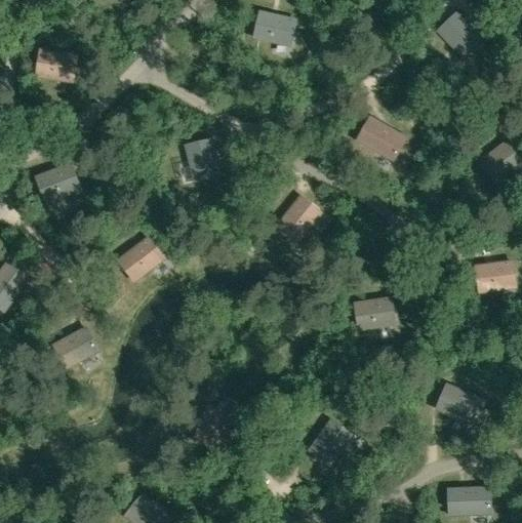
[(288,43),(294,18),(258,10),(253,36),(288,43)]
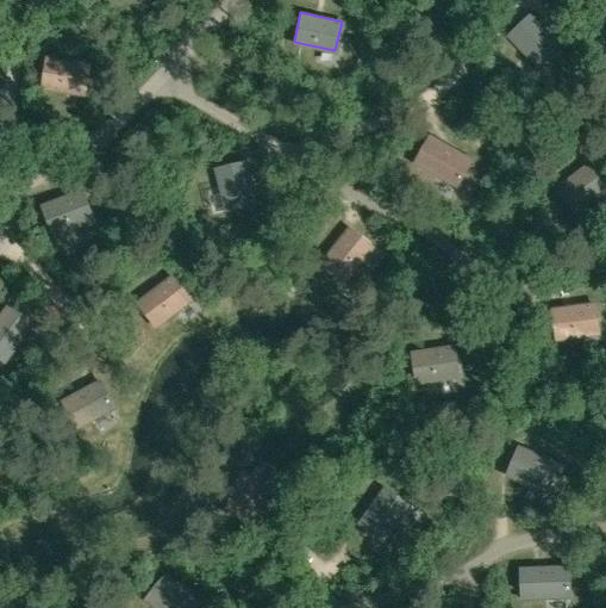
[(561,49),(528,14),(505,36),(539,69),(561,49)]
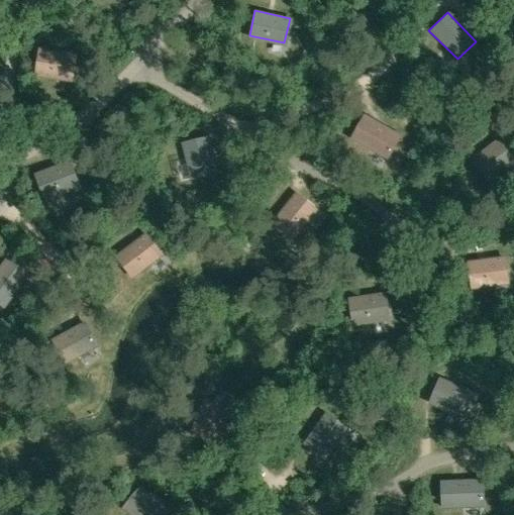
[(68,79),(73,53),(37,46),(33,74),(68,79)]
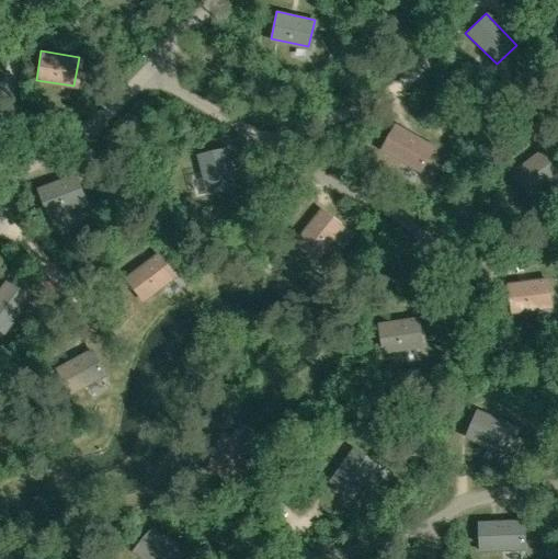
[(418,171),(431,146),(394,124),(379,149),(418,171)]
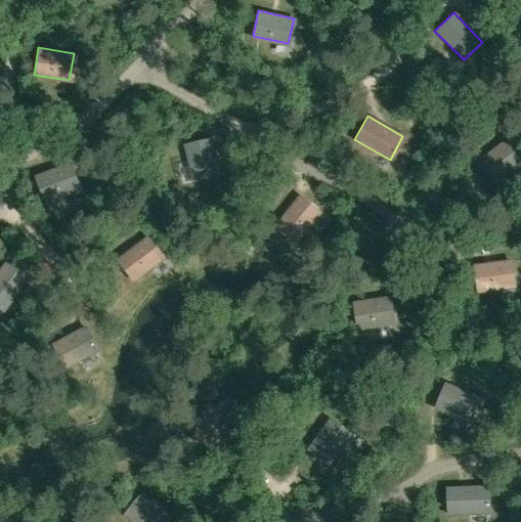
[(209,138),(183,144),(191,180),(217,174),(209,138)]
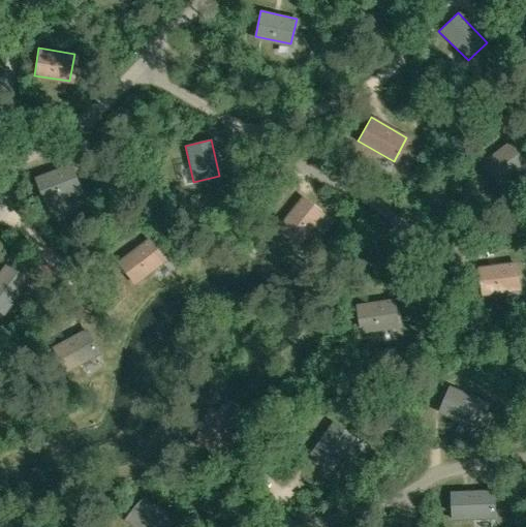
[(482,161),(497,183),(525,160),(525,159),(511,140),(482,161)]
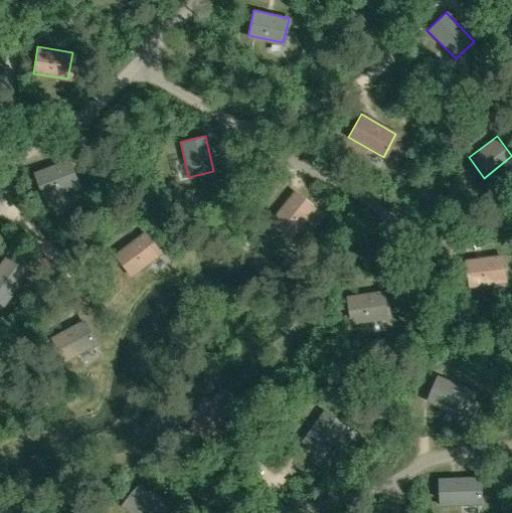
[(34,172),(43,195),(75,183),(66,160),(34,172)]
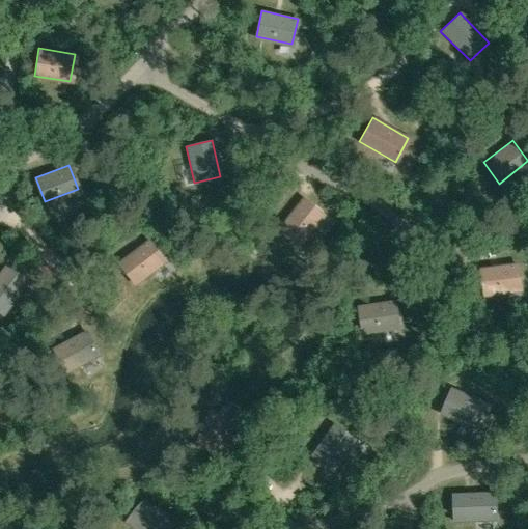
[(279,227),(300,244),(323,215),(302,198),(279,227)]
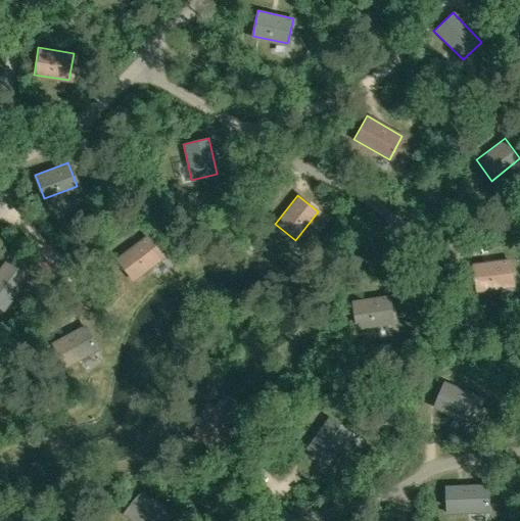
[(160,257),(144,236),(115,258),(132,279),(160,257)]
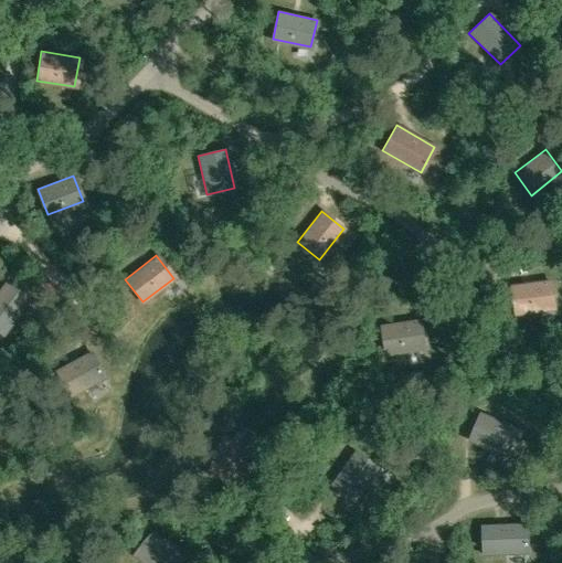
[(510,286),(515,314),(552,308),(548,280),(510,286)]
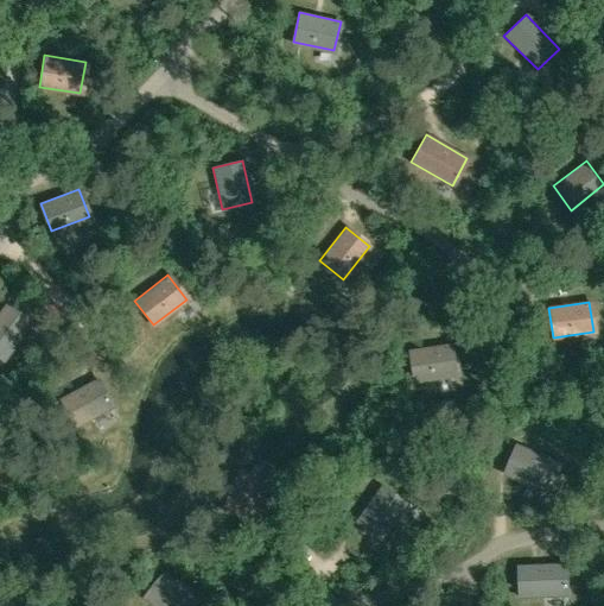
[(30,321),(6,303),(0,310),(0,357),(2,359),(30,321)]
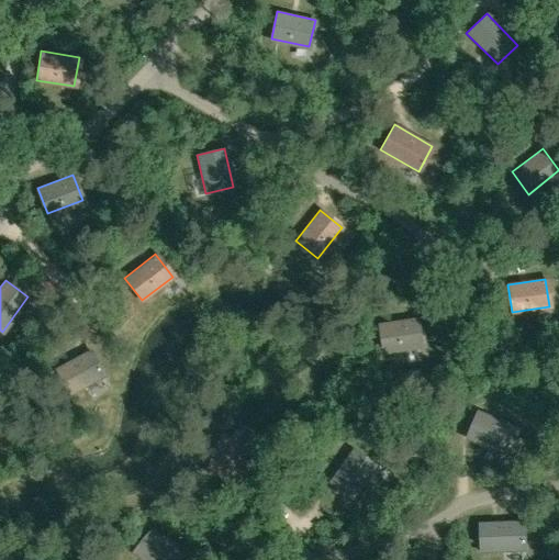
[(378,324),(382,353),(422,346),(417,317),(378,324)]
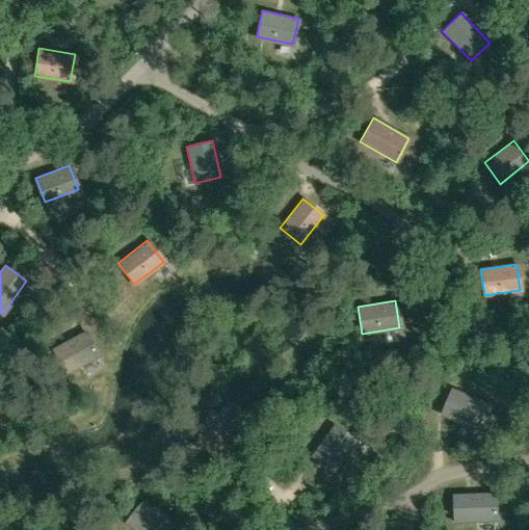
[(97,355),(84,332),(52,349),(64,372),(97,355)]
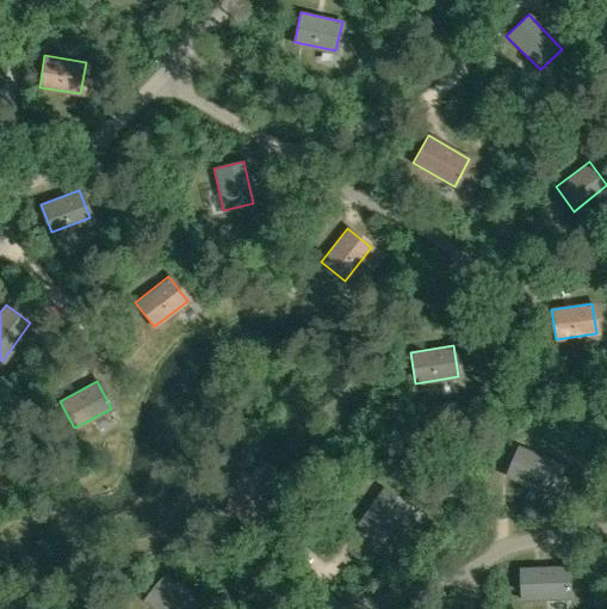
[(561,466),(516,447),(505,475),(549,493),(561,466)]
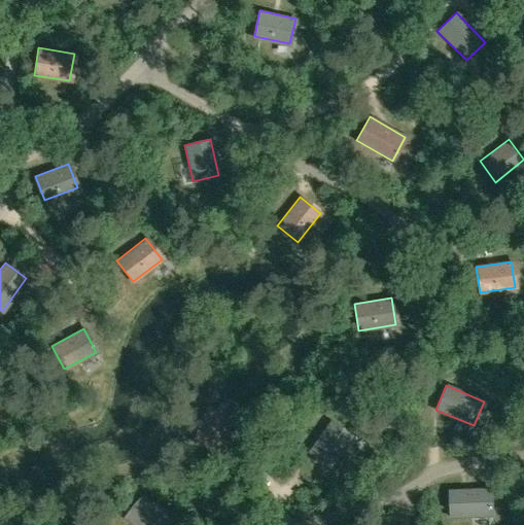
[(309,450),(330,465),(352,436),(330,420),(309,450)]
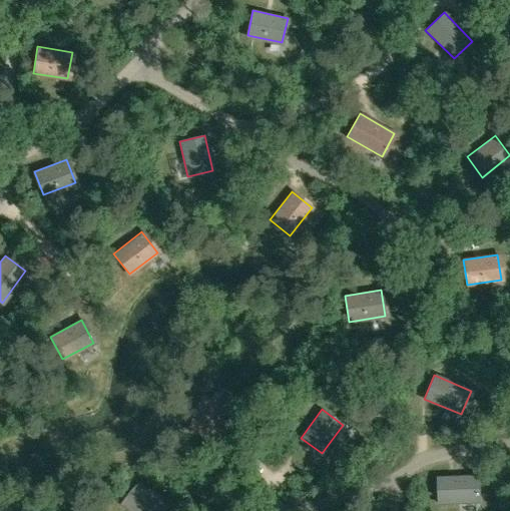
[(475,475),(436,477),(437,503),(476,501),(475,475)]
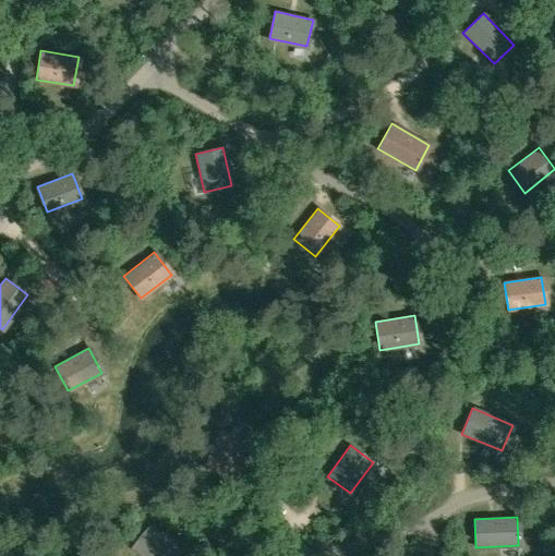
[(172,555),(178,550),(148,526),(131,547),(141,555),(172,555)]
